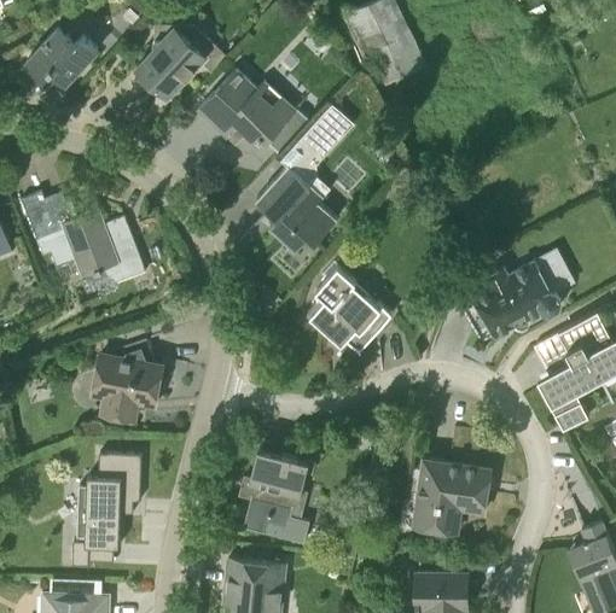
[(379,88),(424,69),(393,0),(381,0),(347,16),(379,88)]
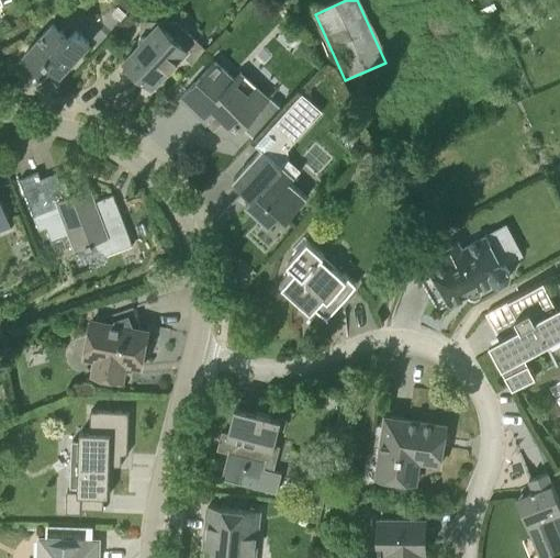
[(174,42),(157,26),(122,63),(152,90),(167,74),(168,74),(177,65),(176,64),(180,59),(190,68),(204,54),(182,33),(174,42)]
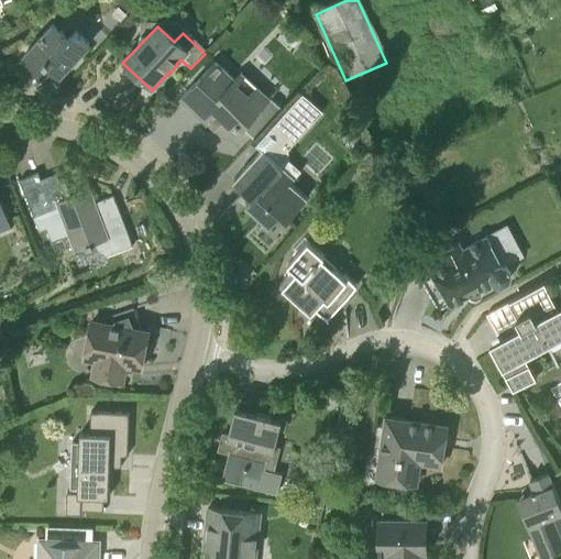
[(66,40),(53,28),(22,59),(39,74),(46,66),(58,78),(88,47),(73,32),(66,40)]
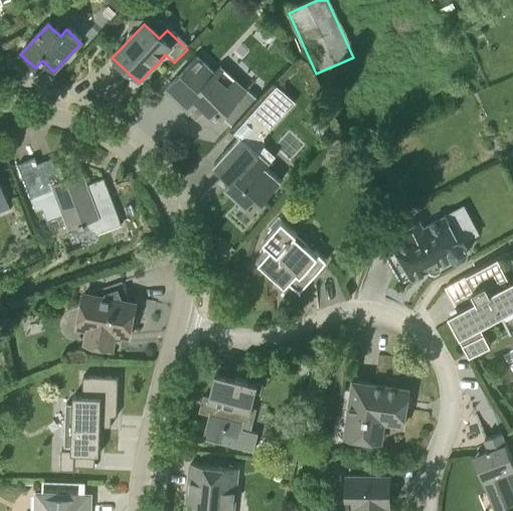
[(213,77),(195,60),(163,94),(188,117),(190,115),(205,130),(217,117),(231,130),(251,109),(229,87),(226,90),(216,80),(219,77),(216,74),(213,77)]
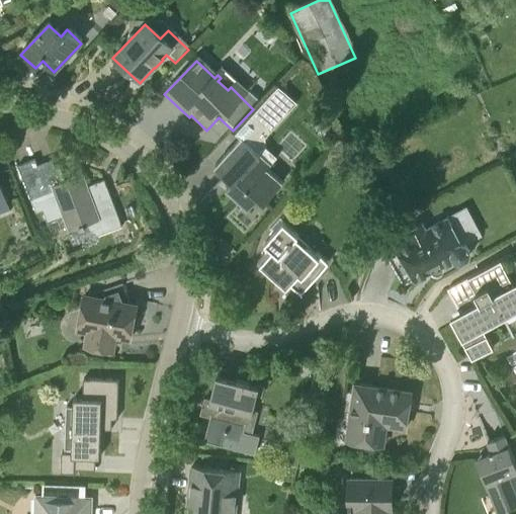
[(263,205),(281,185),(266,172),(276,161),(265,152),(264,141),(295,106),(276,89),(235,135),(241,140),(213,169),(224,179),(216,187),(245,215),(258,200),(263,205)]
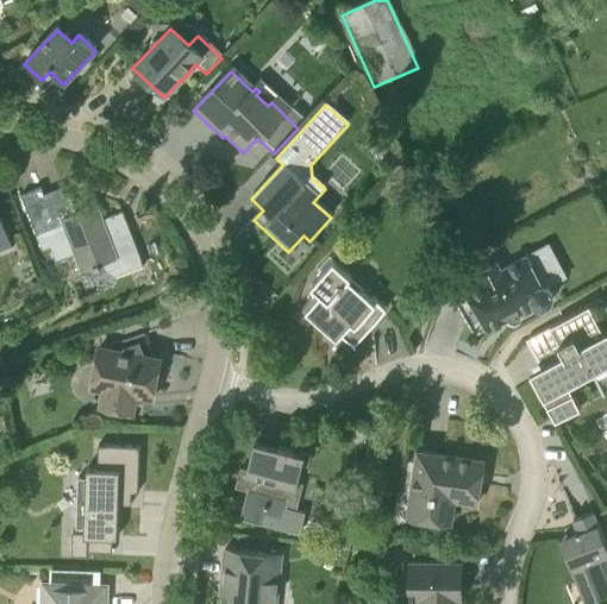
[(407,192),(418,186),(405,162),(385,178),(407,192)]
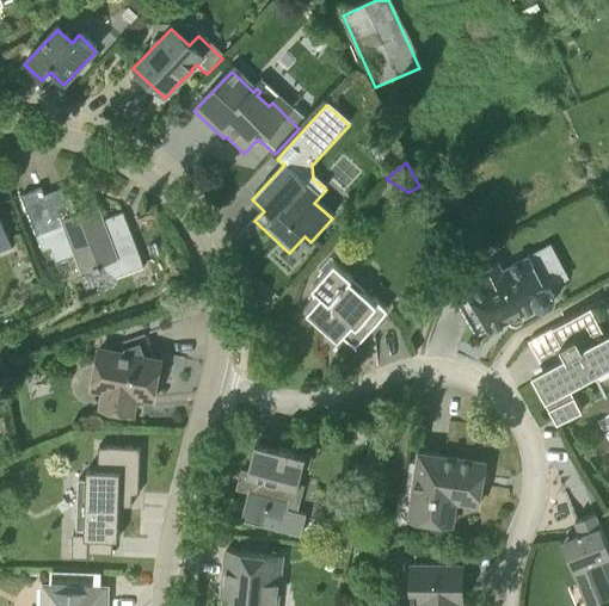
[(45,208),(40,191),(19,199),(41,255),(48,253),(54,269),(73,260),(79,277),(106,266),(112,283),(141,272),(142,274),(165,265),(151,226),(128,234),(121,216),(102,223),(97,209),(74,217),(68,199),(45,208)]
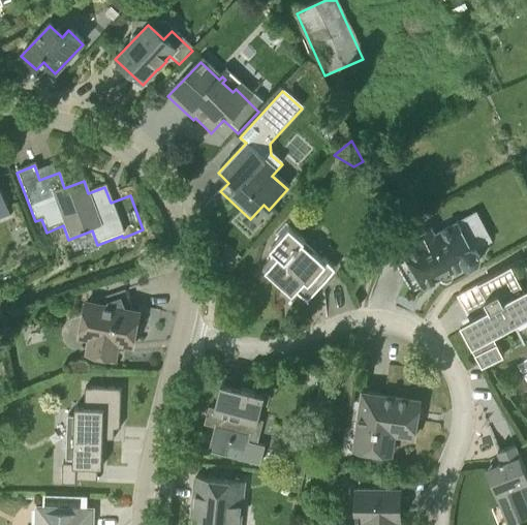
[(469,250),(456,225),(433,238),(430,232),(414,240),(417,246),(392,260),(410,296),(439,281),(437,277),(448,271),(451,275),(464,268),(470,270),(477,266),(481,259),(475,251),(469,250)]
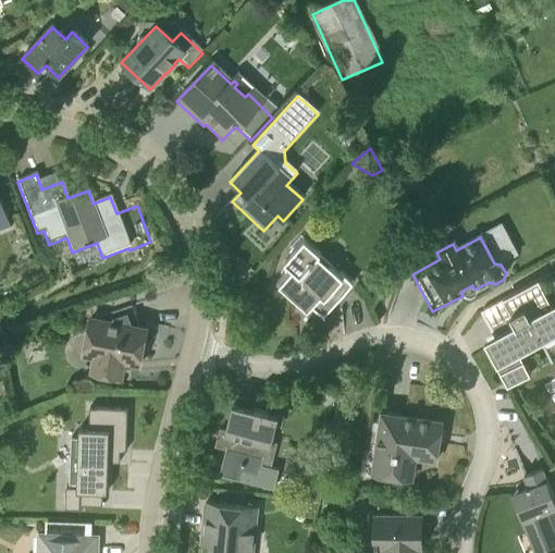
[(337,277),(329,269),(331,267),(303,243),(283,266),(284,275),(274,285),(307,314),(310,309),(322,320),(352,285),(340,274),(337,277)]
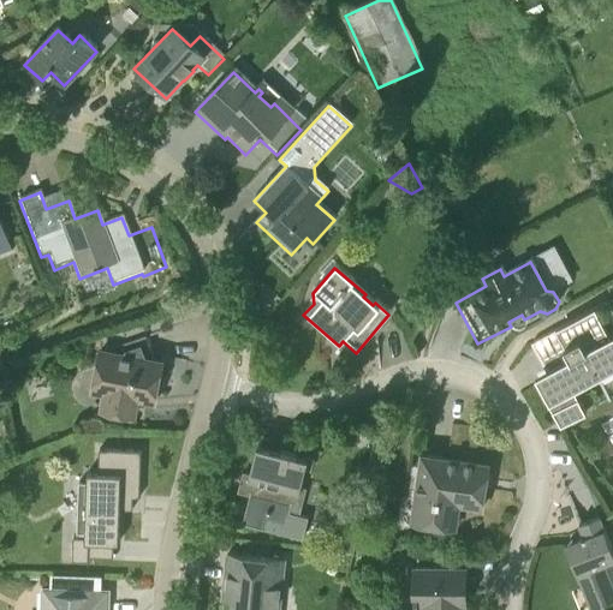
[(560,425),(612,394),(612,318),(605,304),(554,334),(530,347),(545,374),(535,380),(560,425)]
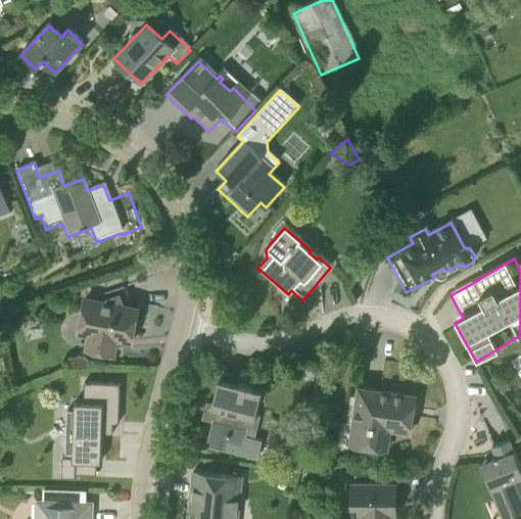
[(131,344),(132,337),(134,335),(137,324),(135,321),(136,314),(130,313),(123,289),(83,303),(77,335),(90,337),(87,354),(110,358),(112,348),(111,347),(112,341),(131,344)]
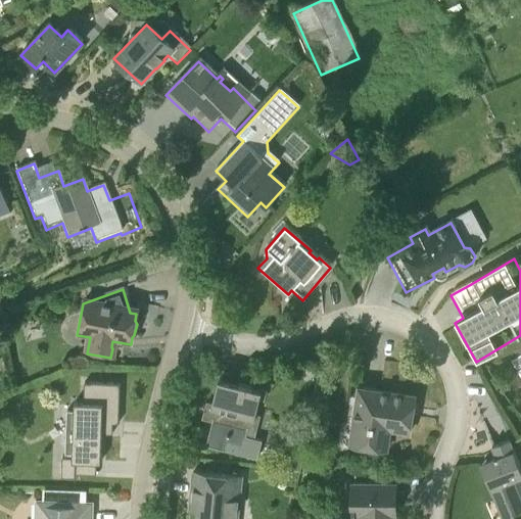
[(237,388),(217,383),(206,421),(211,423),(205,449),(256,462),(261,444),(244,440),(249,422),(253,423),(261,394),(250,392),(251,390),(238,386),(237,388)]
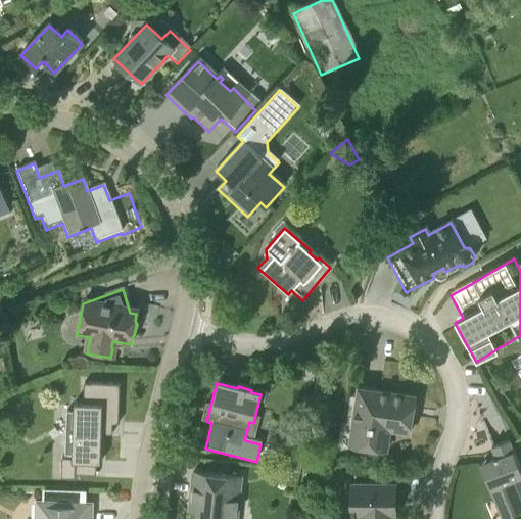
[(117,426),(119,386),(83,385),(82,406),(74,406),(73,416),(65,416),(64,457),(66,457),(66,461),(61,461),(60,480),(74,480),(75,464),(99,465),(100,437),(111,437),(112,426),(117,426)]
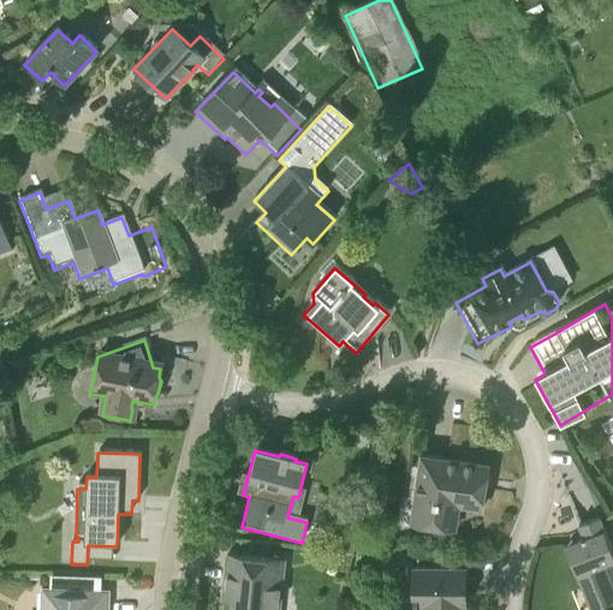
[(480,513),(487,470),(420,460),(410,526),(453,533),(457,509),(480,513)]
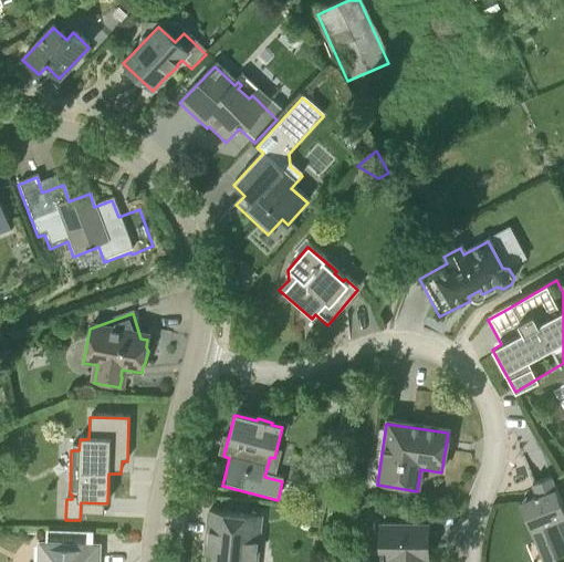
[(554,561),(563,558),(563,549),(553,522),(563,518),(563,514),(550,479),(531,487),(536,499),(529,502),(531,506),(520,510),(541,561),(554,561)]
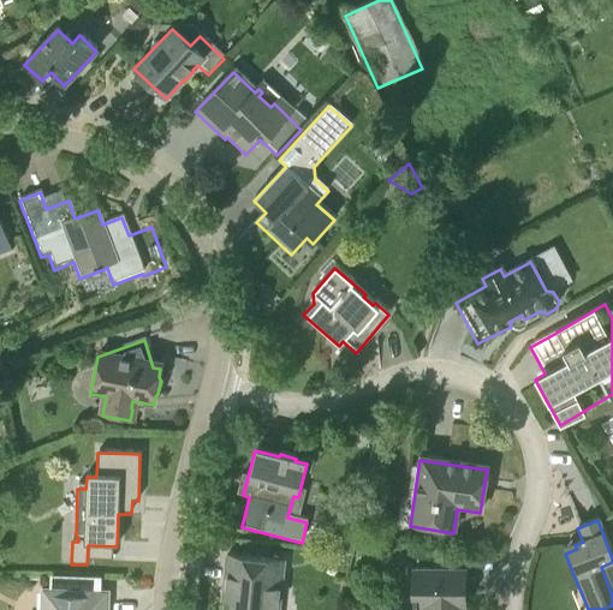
[(352,557),(353,544),(331,542),(329,555),(352,557)]
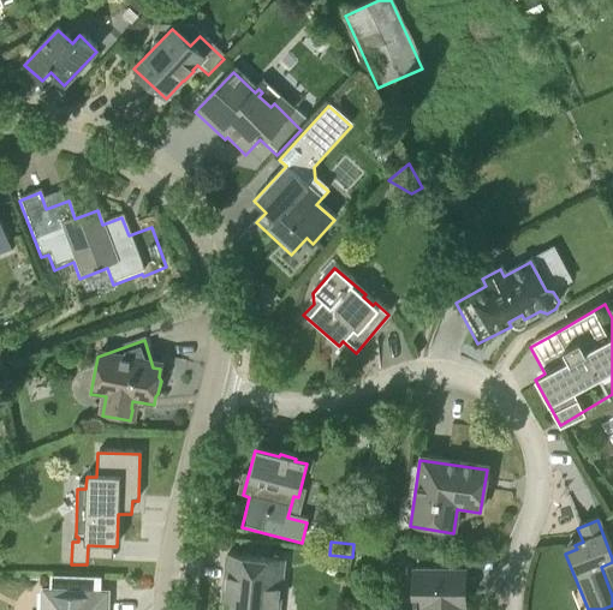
[(369,560),(372,544),(357,542),(355,558),(369,560)]
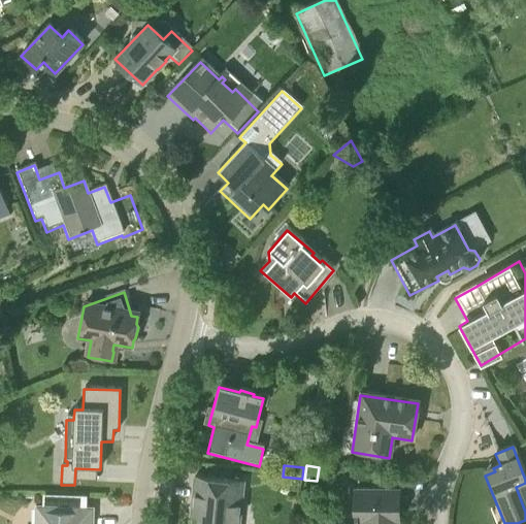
[(238,523),(240,508),(242,485),(194,480),(190,519),(199,520),(198,523),(238,523)]
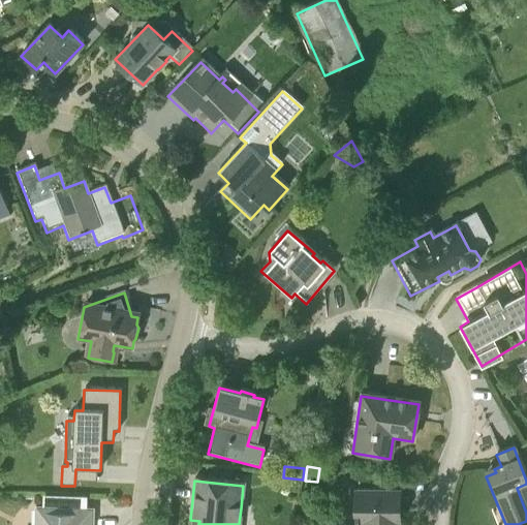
[(399,524),(399,507),(399,492),(354,492),(354,514),(362,514),(361,524),(397,524),(399,524)]
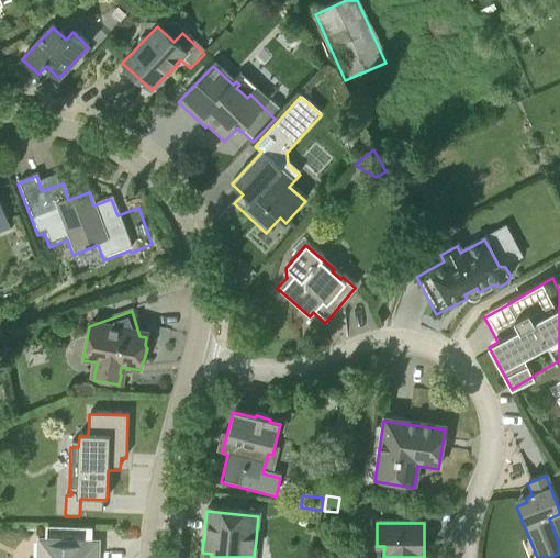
[(96,557),(97,546),(40,544),(38,557),(96,557)]
